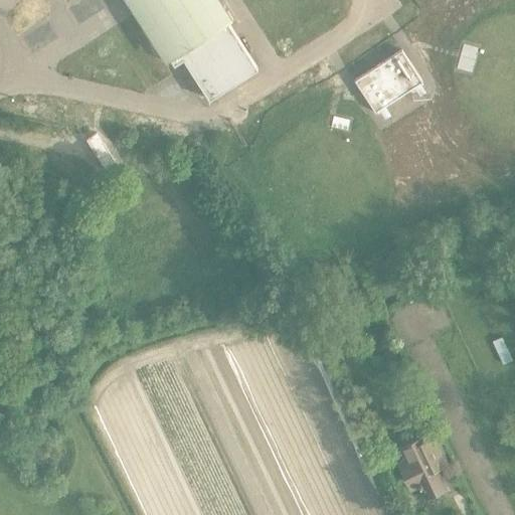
[(132,0),(137,6),(173,62),(182,56),(208,98),(213,94),(256,65),(213,0),(132,0)]
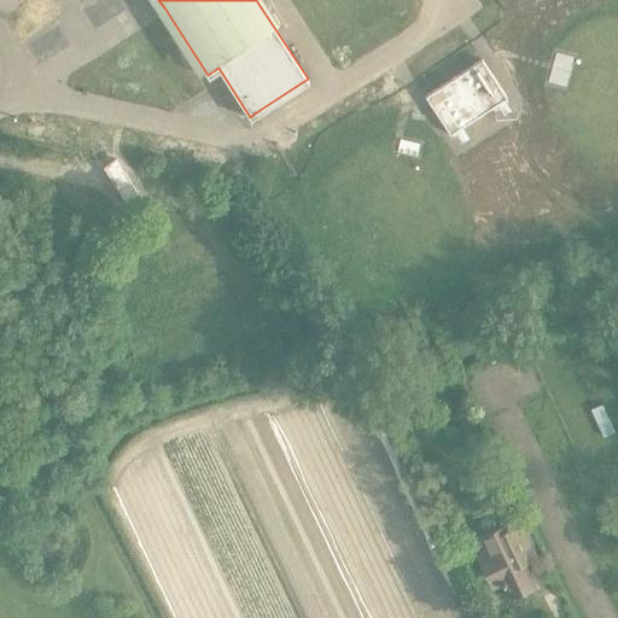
[(425,95),(450,134),(506,97),(481,58),(425,95)]
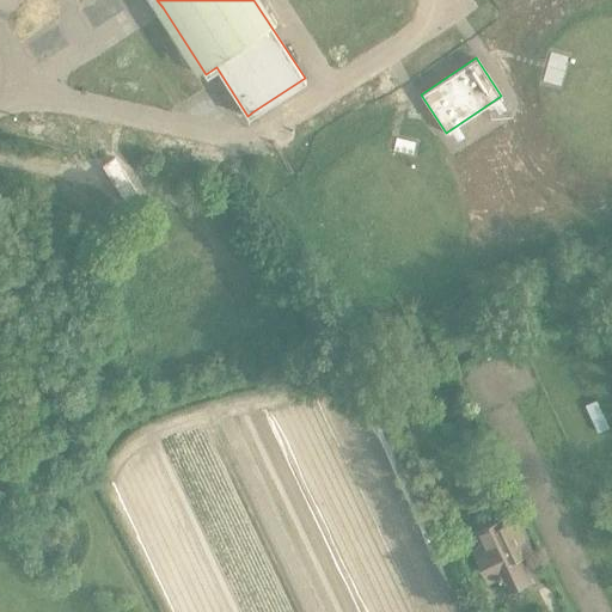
[(396,138),(393,151),(411,154),(415,141),(396,138)]
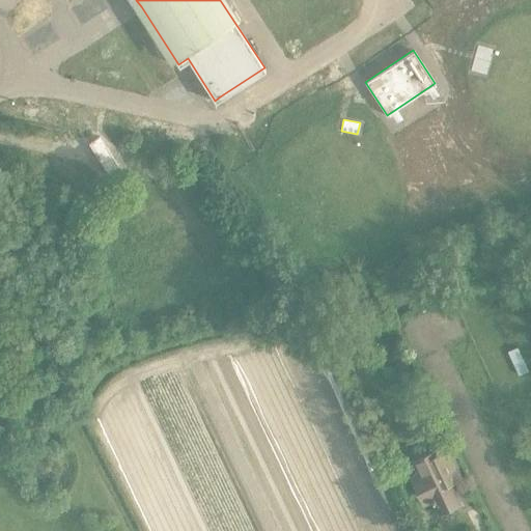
[(516,350),(507,354),(518,375),(527,370),(516,350)]
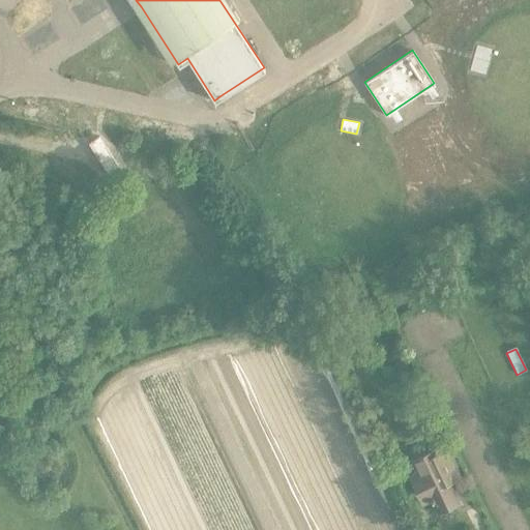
[(421,477),(442,520),(461,510),(433,450),(405,465),(412,481),(421,477)]
